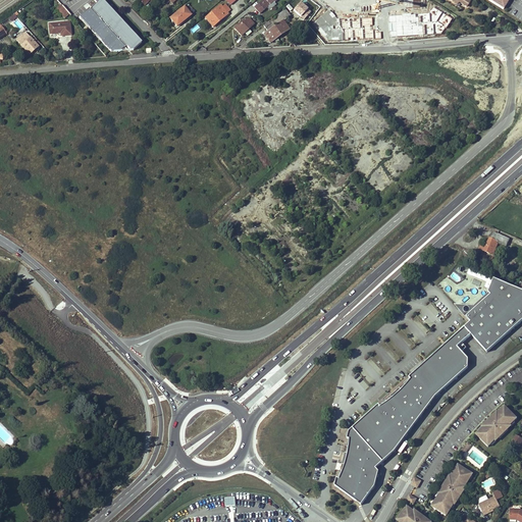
[(263,0),(255,7),(260,13),(273,2),(274,3),(277,0),(263,0)]
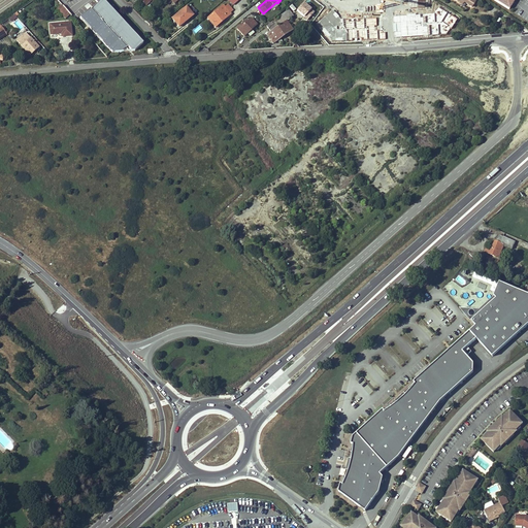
[(68,2),(63,6),(70,14),(80,26),(86,22),(68,2)]
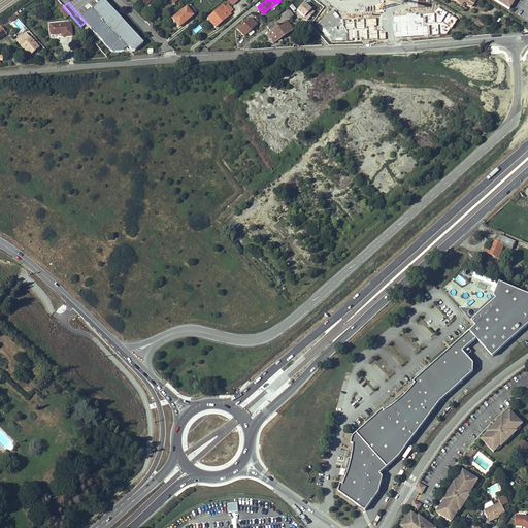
[(521,8),(518,13),(527,20),(527,3),(525,2),(522,6),(521,6),(520,7),(521,8)]
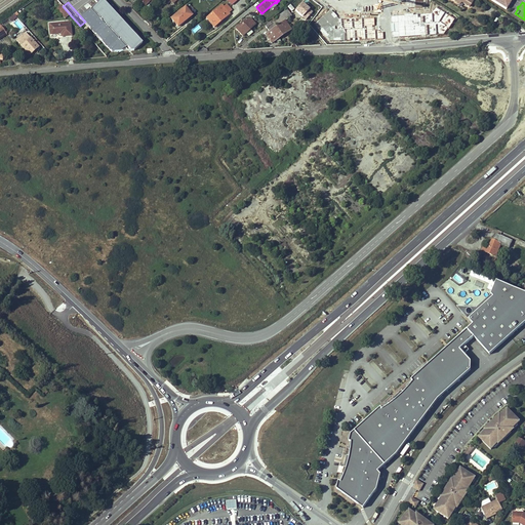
[(306,22),(313,12),(300,3),(293,12),(306,22)]
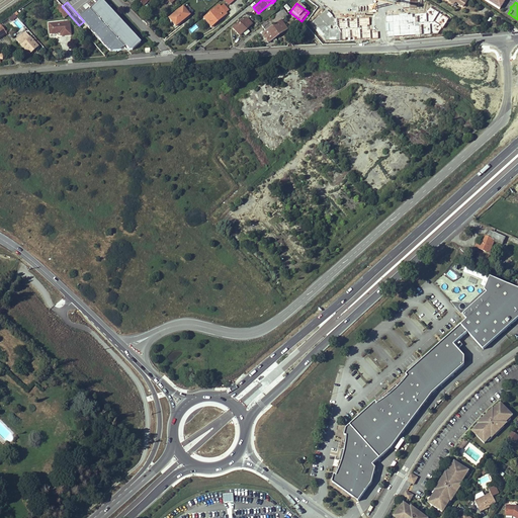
[(62,6),(61,5),(57,9),(65,18),(69,14),(62,6)]
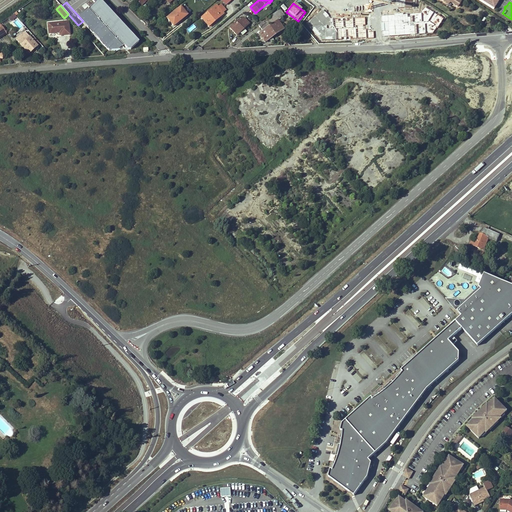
[(216,6),(202,18),(209,27),(223,14),(216,6)]
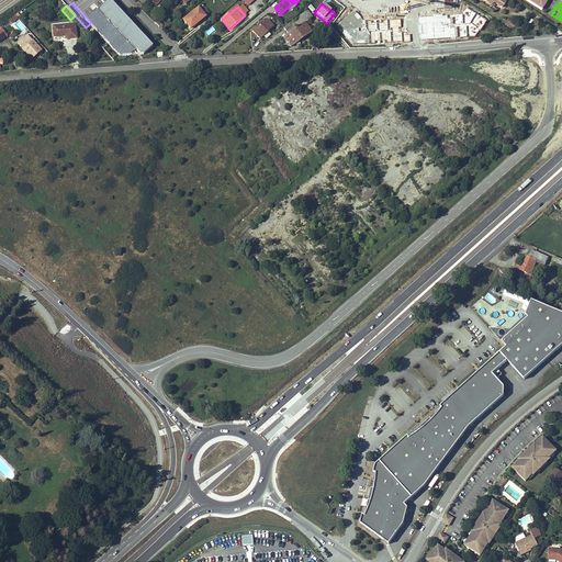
[(353,15),(341,7),(338,12),(349,21),(353,15)]
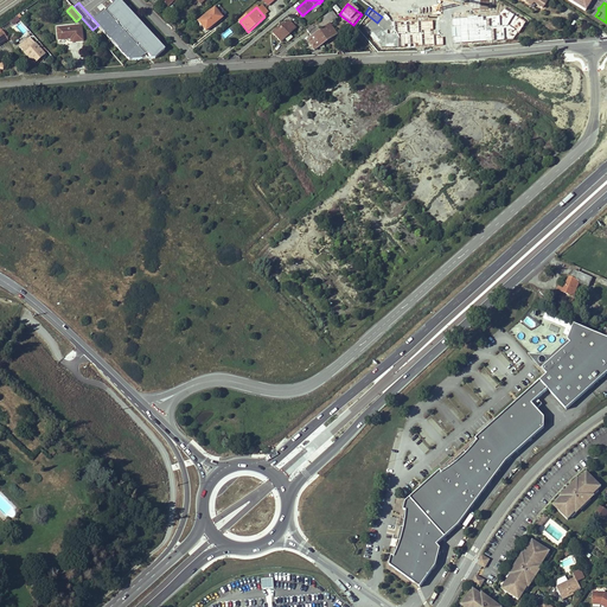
[(215,8),(198,23),(206,31),(222,18),(215,8)]
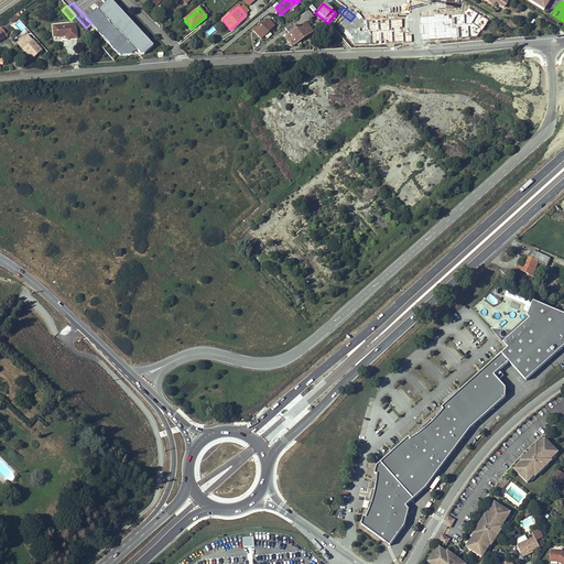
[(400,19),(407,10),(403,8),(397,17),(400,19)]
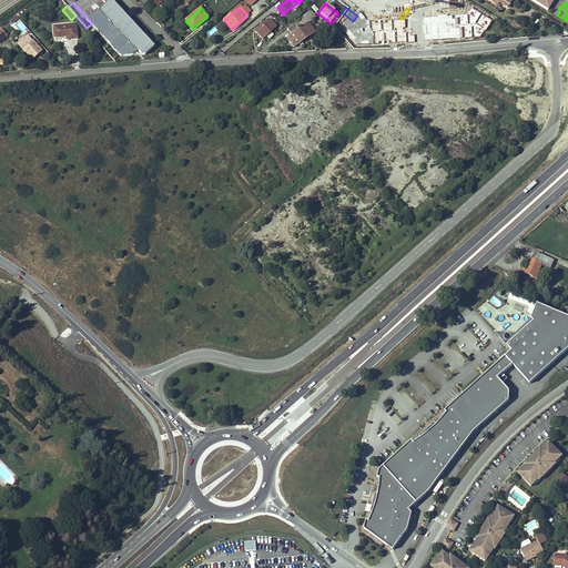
[(470,20),(472,22),(485,31),(492,21),(490,20),(492,18),(488,14),(486,18),(483,16),(484,12),(478,8),(470,20)]
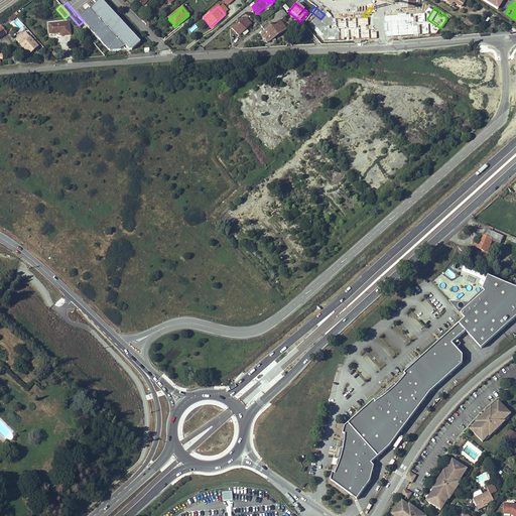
[(418,8),(413,16),(419,20),(424,13),(418,8)]
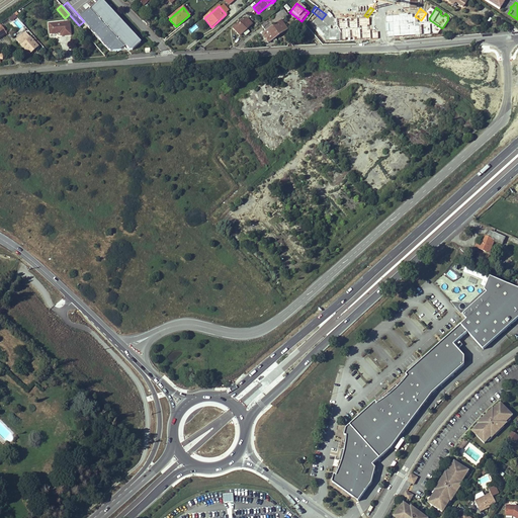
[(378,13),(373,9),(367,17),(365,20),(373,26),(379,17),(377,15),(378,13)]
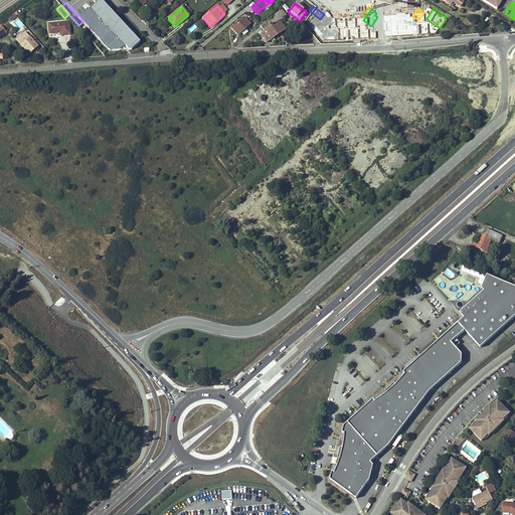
[(273,25),(271,27),(277,35),(285,29),(282,25),(279,21),(283,19),(279,14),(270,21),(273,25)]
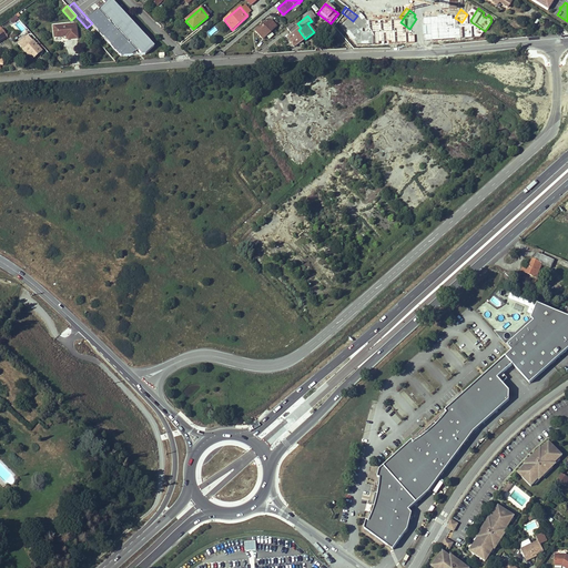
[(263,39),(276,27),(270,20),(264,26),(263,24),(255,31),(263,39)]
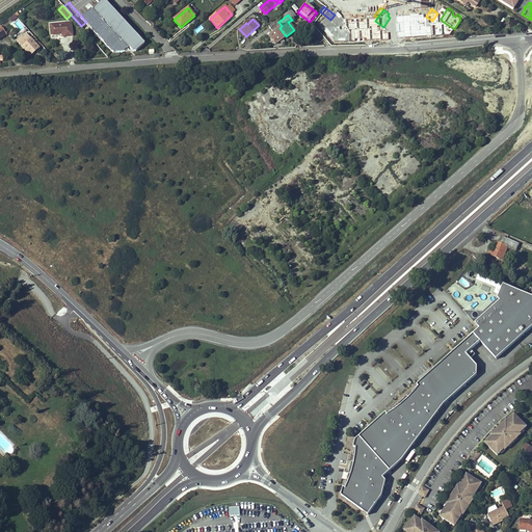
[(121,33),(110,21),(99,30),(109,44),(121,33)]
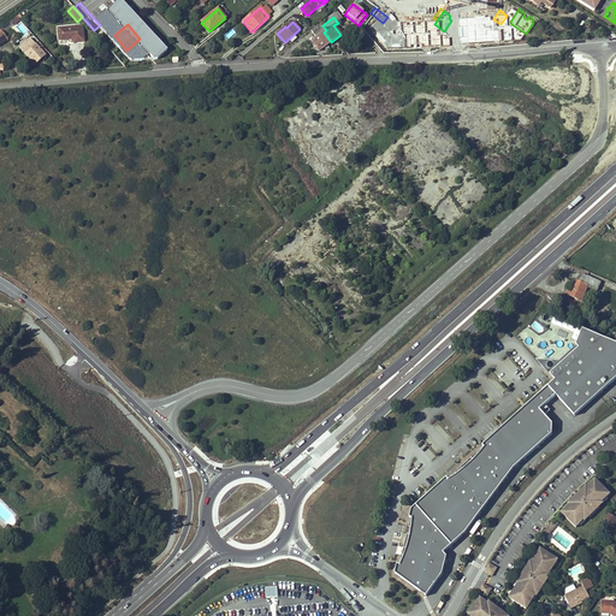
[(331,42),(324,33),(318,25),(311,31),(315,37),(312,41),(319,51),(331,42)]
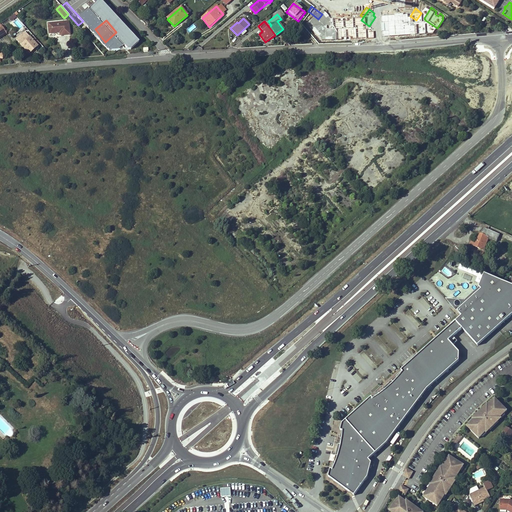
[(68,22),(48,24),(49,33),(60,32),(60,35),(69,34),(68,22)]
